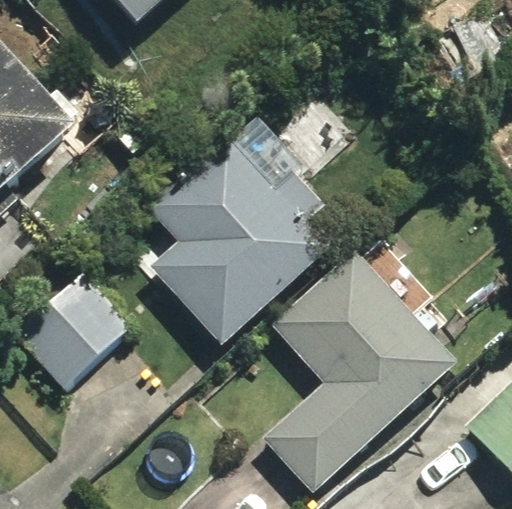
[(118,0),(136,19),(158,0),(118,0)]
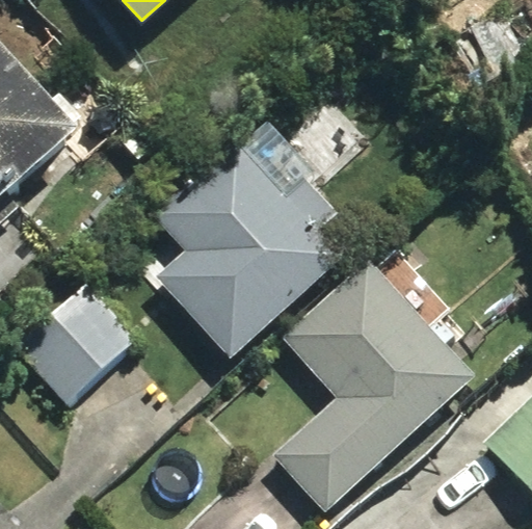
[(0,44),(0,191),(74,124),(0,44)]
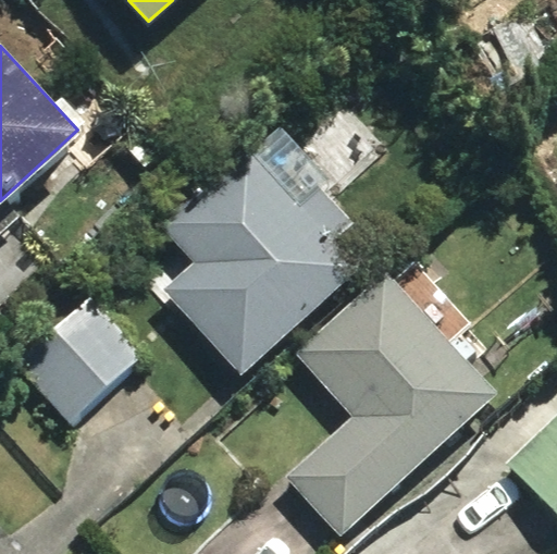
[(163,292),(240,377),(358,270),(243,142),(153,222),(193,263),(163,292)]
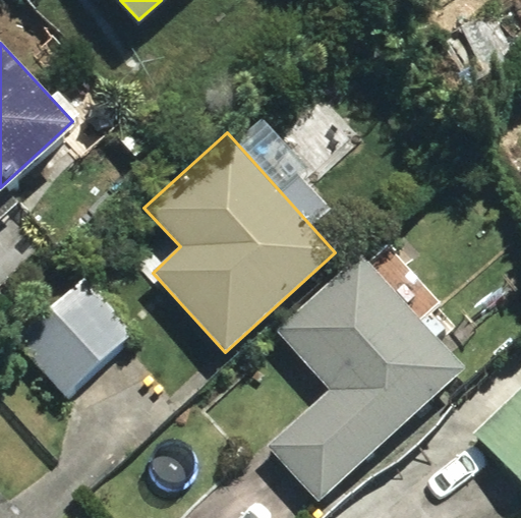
[(267,445),(319,502),(465,368),(358,254),(275,328),(328,389),(267,445)]
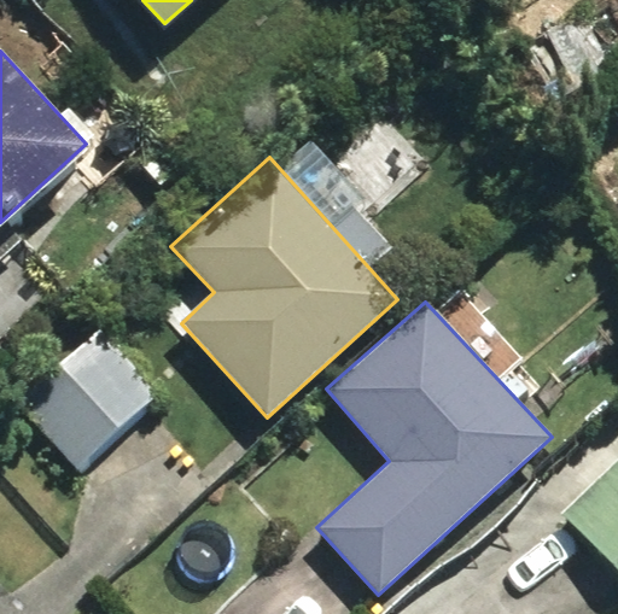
[(13,404),(76,471),(157,391),(94,327),(13,404)]
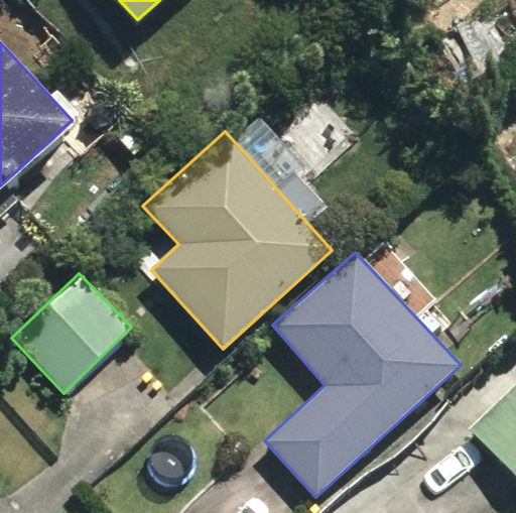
[(515,383),(468,428),(515,479),(515,383)]
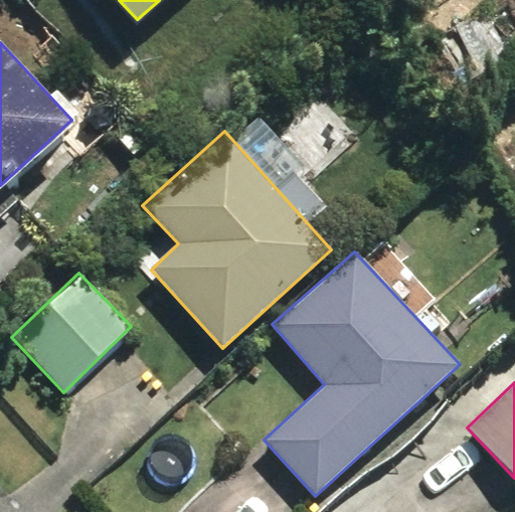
All buildings are outlined.
